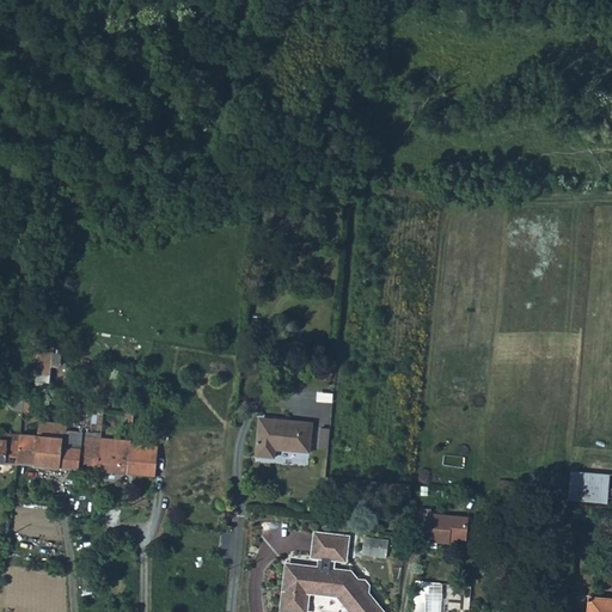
[(270,178),(252,182),(254,189),(273,185),(270,178)]
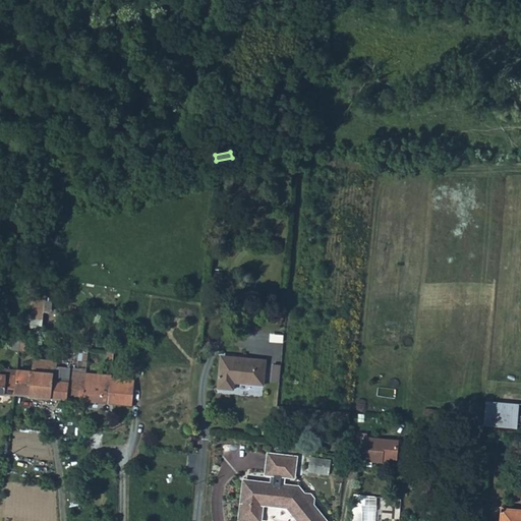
[(39,299),(36,319),(47,320),(50,300),(39,299)]
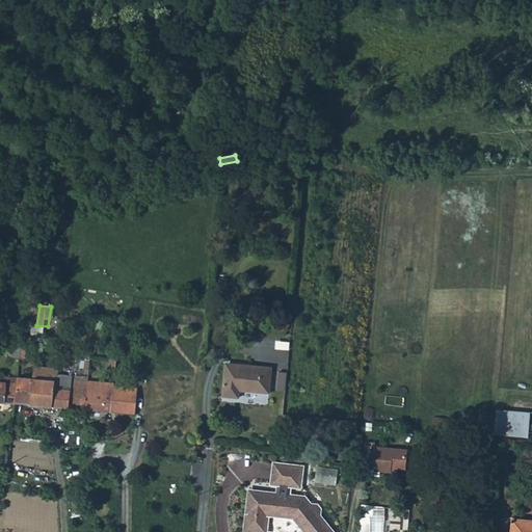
[(225,367),(224,378),(259,383),(270,386),(271,376),(271,367),(249,366),(248,368),(225,367)]
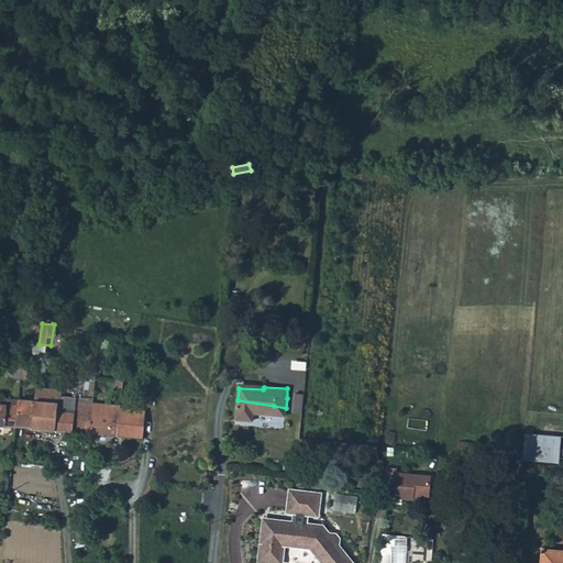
[(33,399),(30,428),(53,430),(56,409),(56,403),(46,401),(47,389),(34,388),(33,399)]
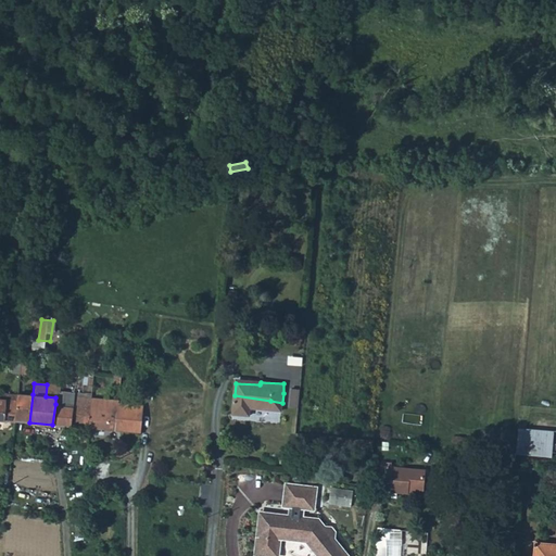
[(57,386),(47,384),(46,396),(55,397),(57,391),(57,386)]
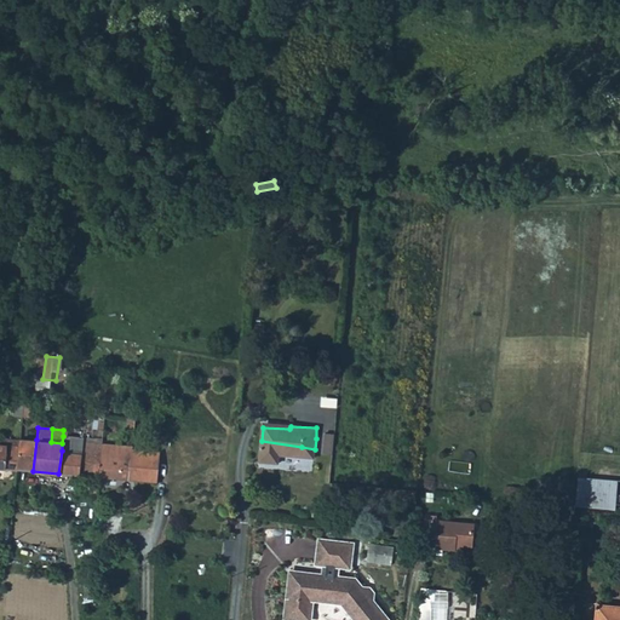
[(323,453),(334,454),(337,434),(325,432),(323,453)]
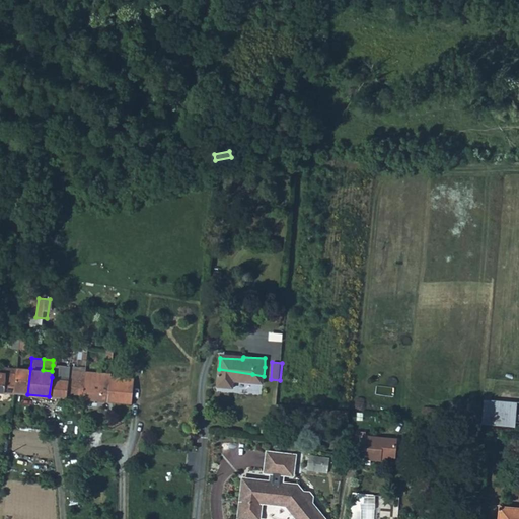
[(52,371),(52,377),(67,379),(68,369),(69,367),(53,365),(52,371)]
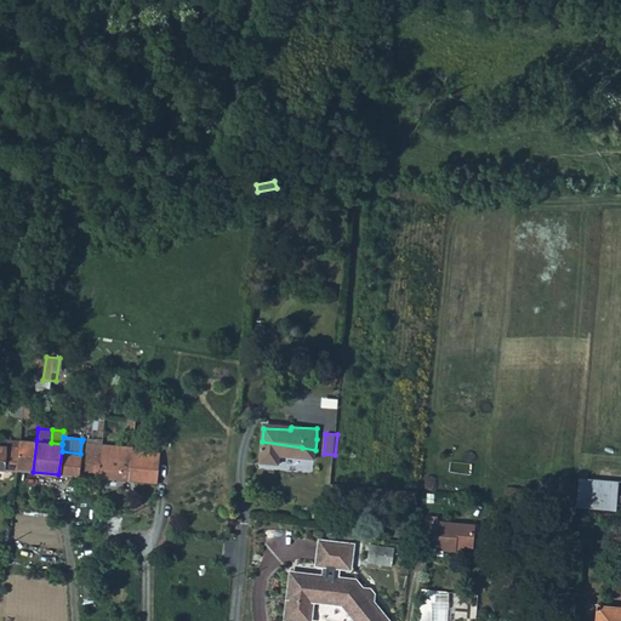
[(0,467),(16,469),(18,448),(15,446),(16,440),(0,438),(0,467)]
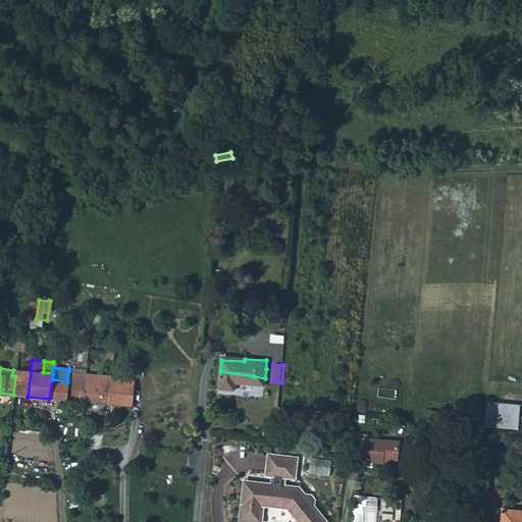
[(31,370),(15,369),(15,376),(13,395),(28,397),(31,370)]
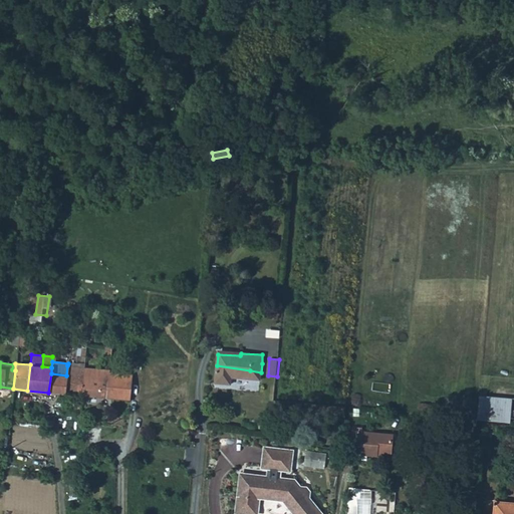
[(66,380),(64,394),(80,396),(83,367),(78,366),(67,365),(66,375),(66,380)]
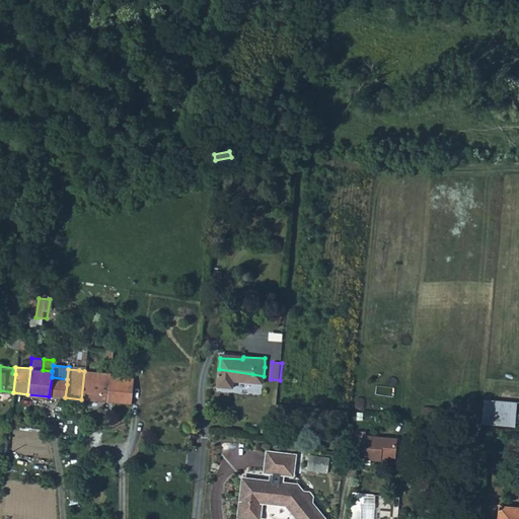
[(252,374),(219,369),(217,387),(233,388),(234,381),(264,383),(264,376),(252,374)]
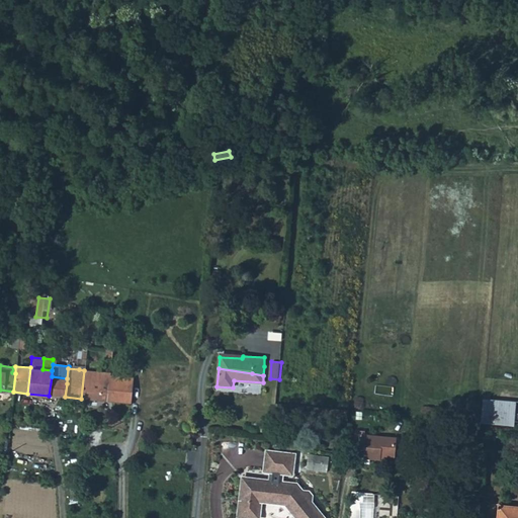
[(84,370),(81,399),(97,401),(95,417),(104,418),(107,402),(110,376),(111,373),(84,370)]
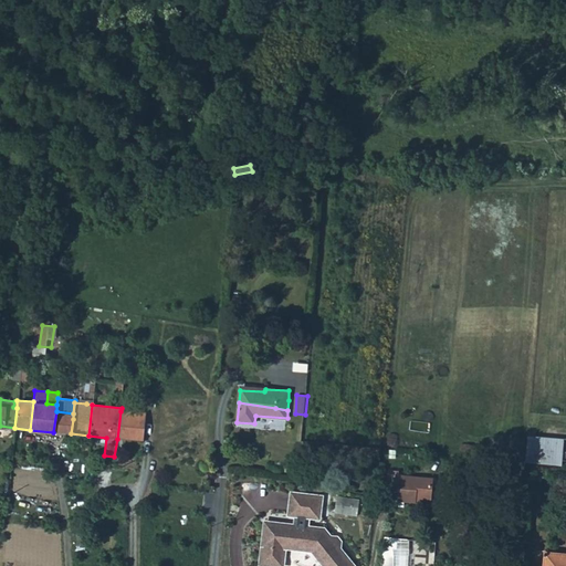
[(56,411),(53,432),(71,433),(73,419),(73,413),(56,411)]
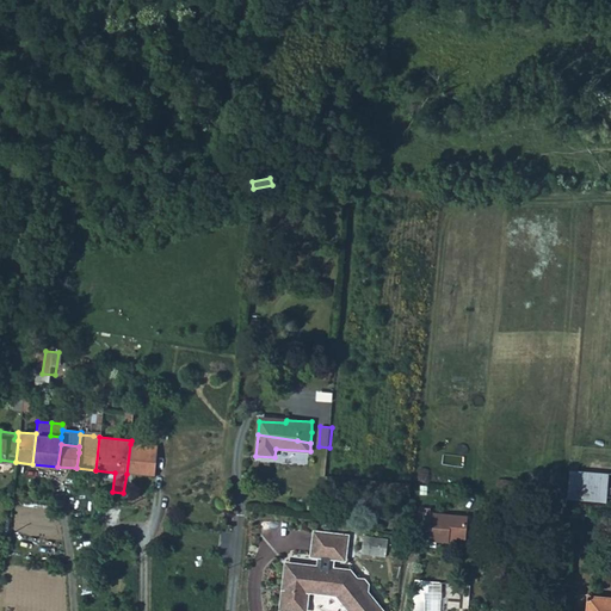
[(156,448),(137,445),(130,444),(127,474),(153,476),(156,448)]
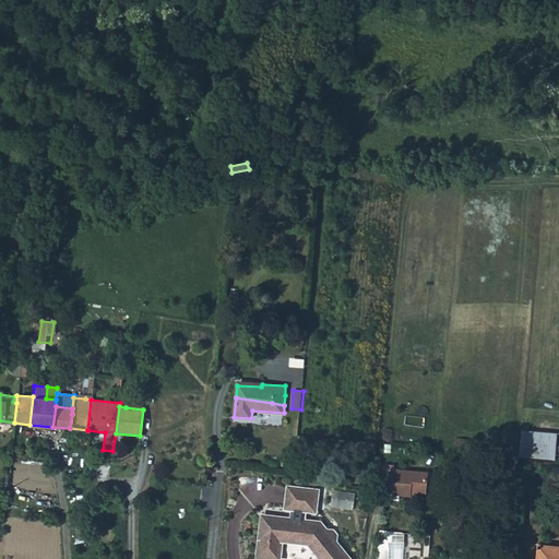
[(522,429),(521,456),(557,459),(558,432),(522,429)]
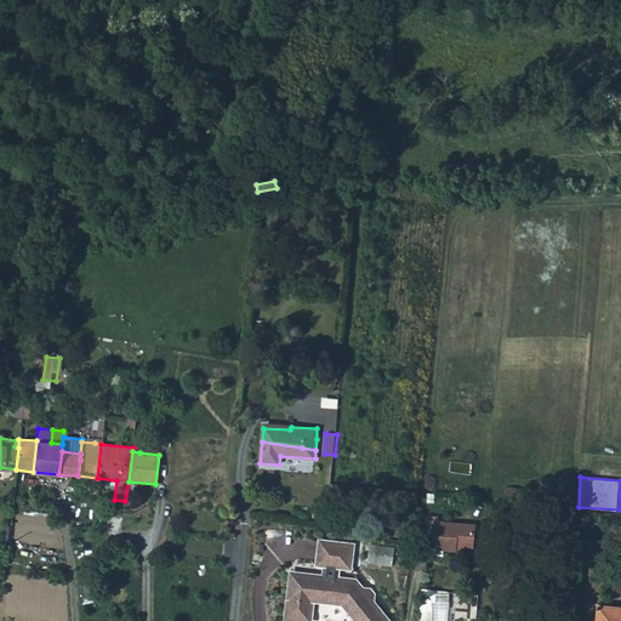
[(427,514),(423,547),(433,547),(433,553),(444,554),(445,548),(457,551),(457,546),(473,548),(476,535),(477,524),(439,519),(439,516),(427,514)]
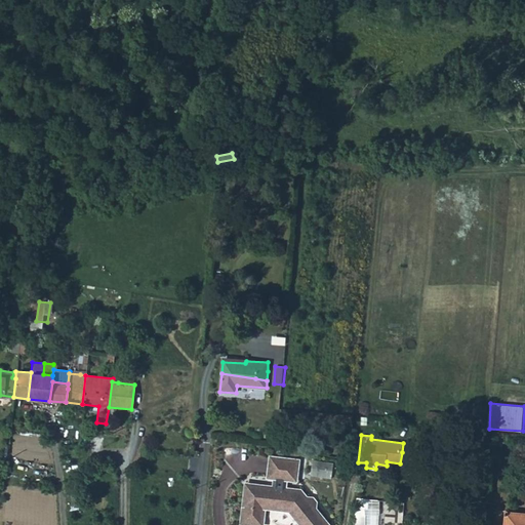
[(268,478),(275,478),(286,480),(296,481),(296,474),(298,461),(270,457),(268,478)]
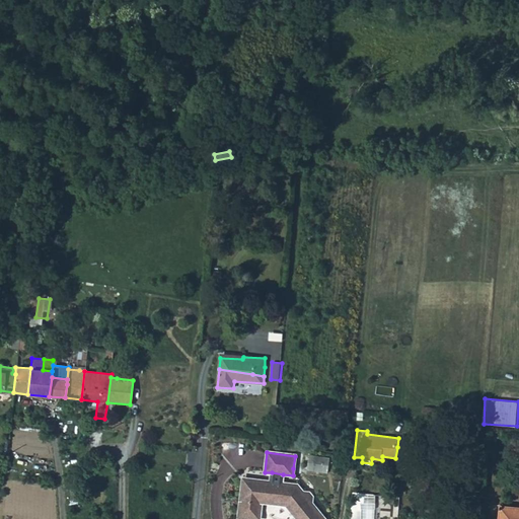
[(329,472),(330,457),(310,455),(309,470),(329,472)]
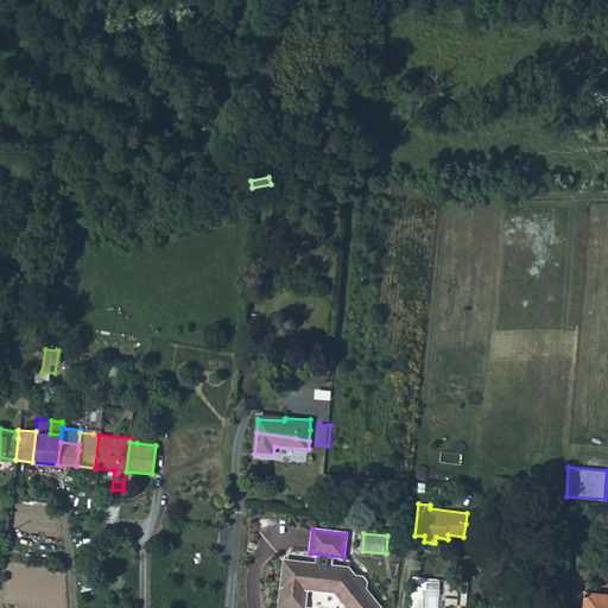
[(318,553),(317,565),(330,567),(331,556),(318,553)]
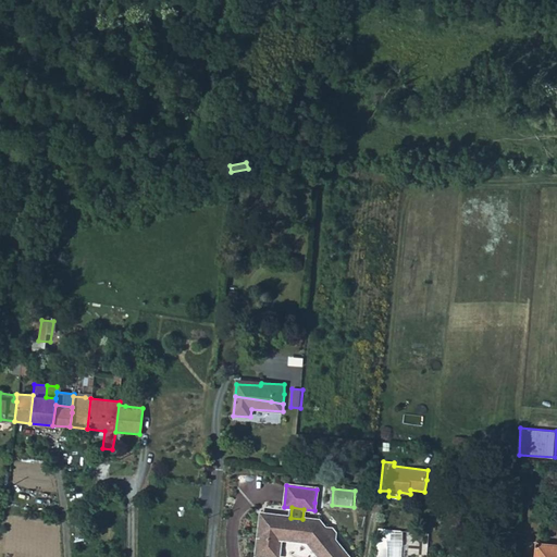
[(302,519),(291,518),(284,517),(271,515),(263,514),(260,514),(260,518),(258,535),(256,555),(268,556),(272,556),(277,556),(280,539),(306,542),(317,555),(318,556),(346,556),(343,552),(334,542),(334,537),(335,534),(331,529),(329,529),(327,529),(324,528),(322,525),(318,521),(302,519)]
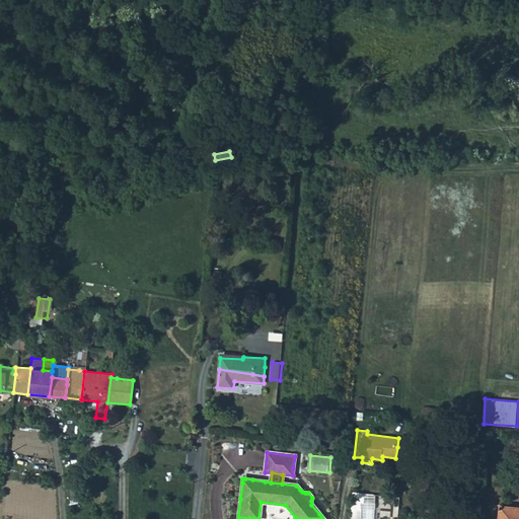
[(376,518),(378,493),(354,491),(351,518),(376,518)]
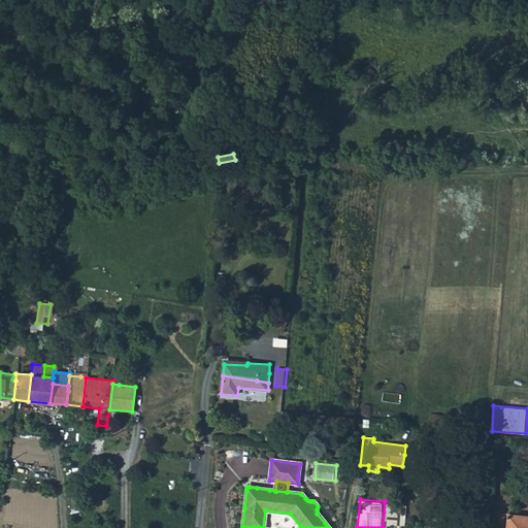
[(527,527),(527,516),(509,515),(507,527),(527,527)]
